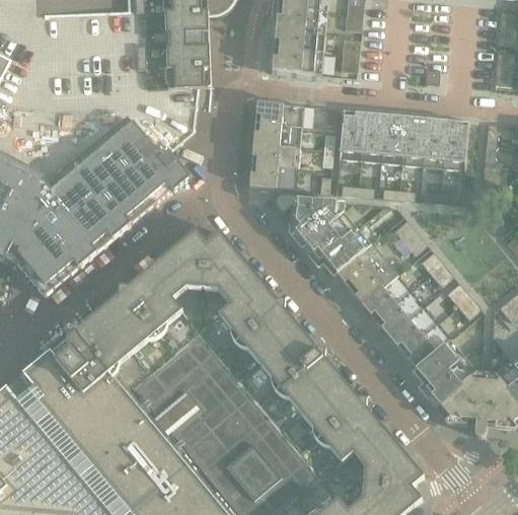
[(203,109),(209,111),(211,90),(207,0),(0,0),(0,260),(3,262),(5,258),(14,263),(45,298),(81,269),(131,227),(165,198),(171,193),(190,178),(170,155),(194,137),(197,108),(203,109)]
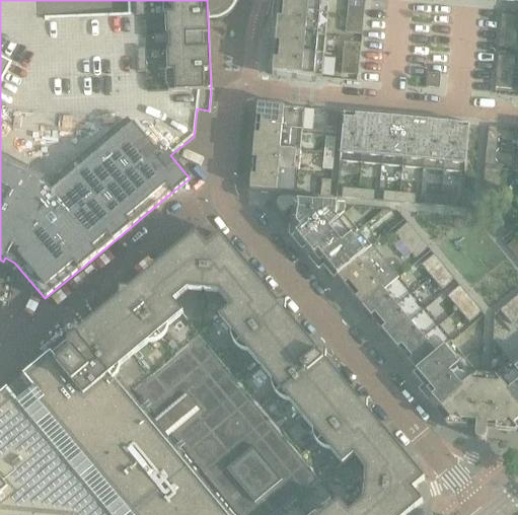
[(278,0),(278,8),(327,12),(327,0),(278,0)]
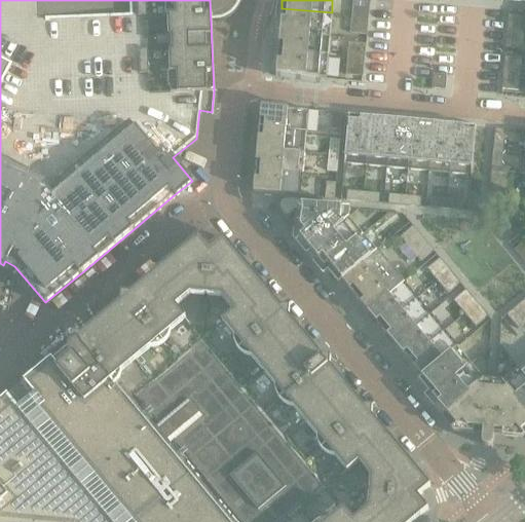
[(351,6),(350,14),(368,15),(368,7),(351,6)]
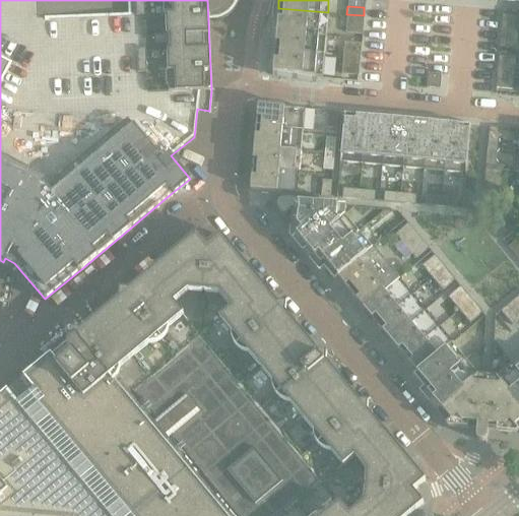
[(328,12),(278,8),(276,28),(326,33),(328,12)]
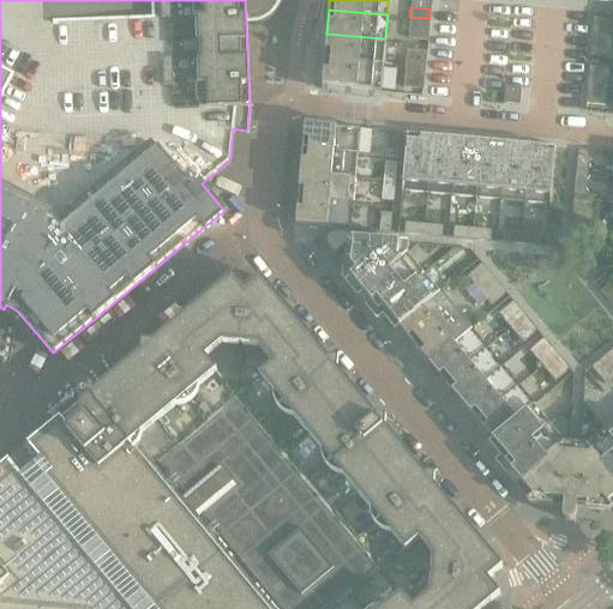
[(594,14),(593,23),(612,25),(612,16),(594,14)]
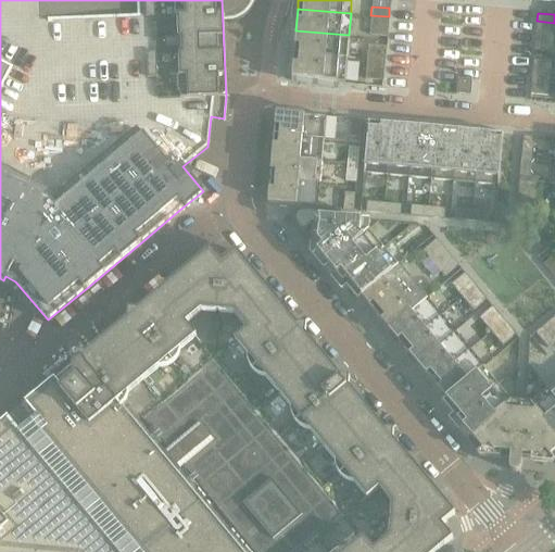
[(370,15),(370,23),(388,25),(389,16),(370,15)]
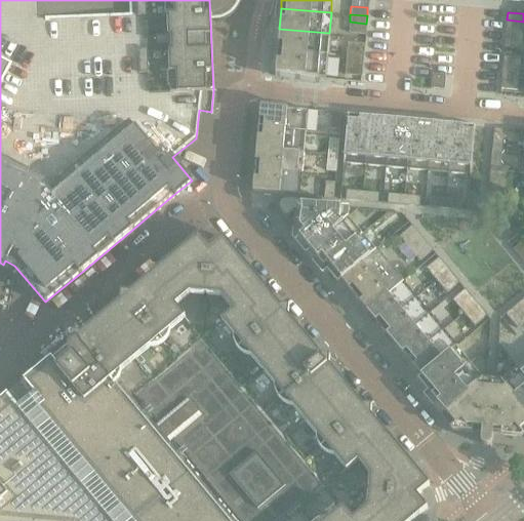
[(507,19),(506,28),(523,30),(523,22),(507,19)]
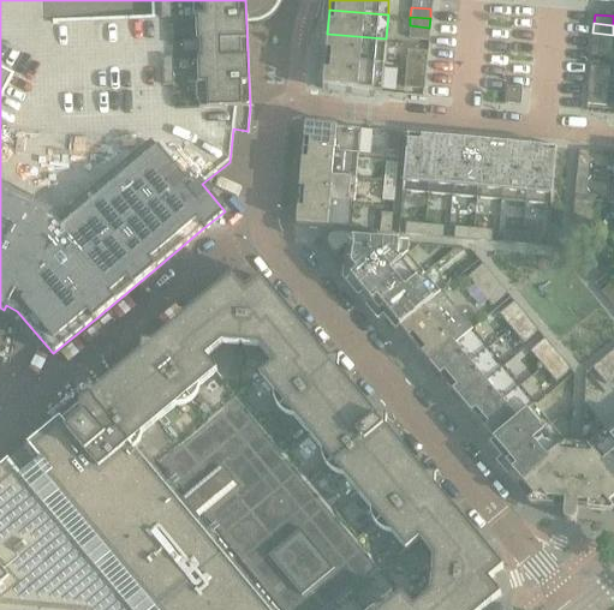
[(429,28),(410,25),(409,35),(428,37),(429,28)]
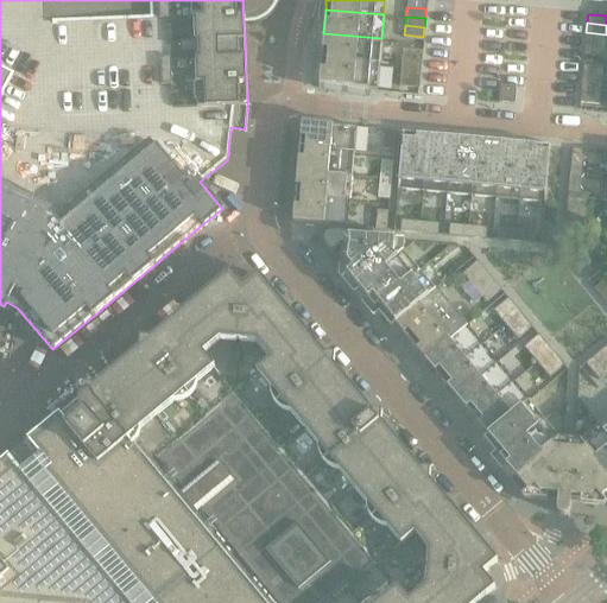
[(586,32),(586,42),(605,44),(606,35),(586,32)]
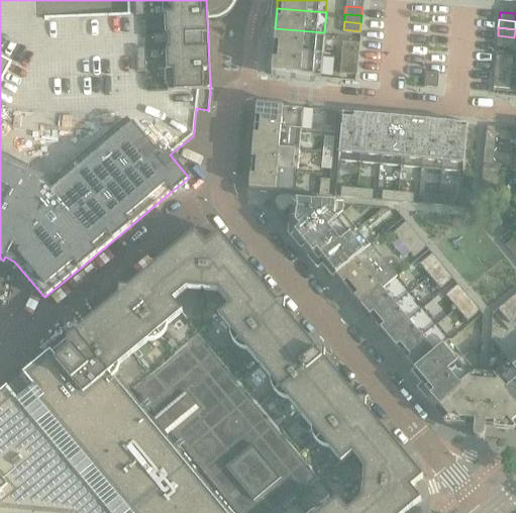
[(324,32),(275,28),(273,48),(322,53),(324,32)]
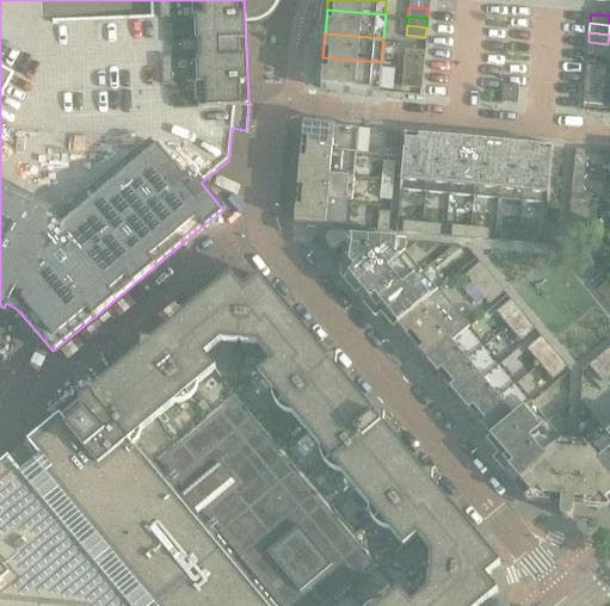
[(608,44),(589,42),(587,51),(607,53),(608,44)]
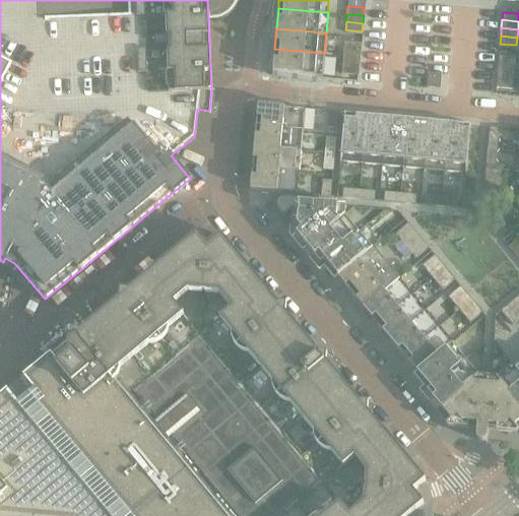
[(344,40),(343,48),(361,49),(361,41),(344,40)]
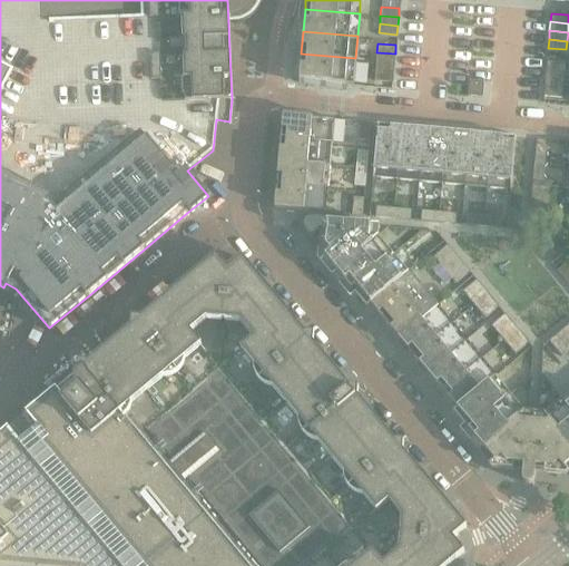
[(376,52),(376,60),(394,62),(395,54),(376,52)]
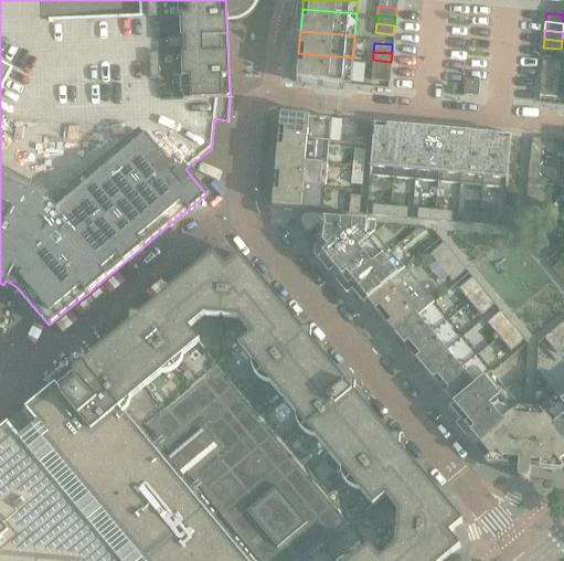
[(298,53),(296,76),(296,78),(299,80),(300,77),(350,82),(352,57),(298,53)]
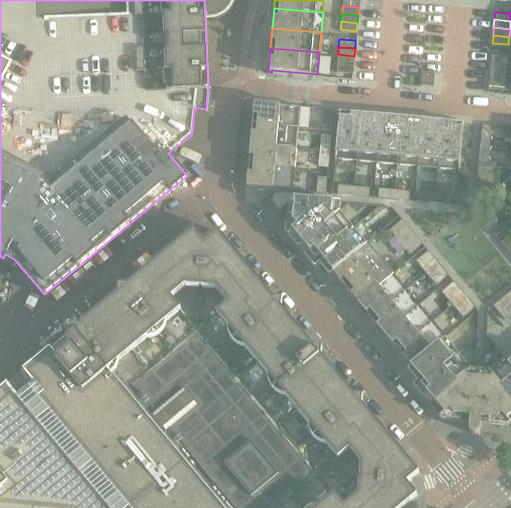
[(491,52),(490,60),(507,62),(507,54),(491,52)]
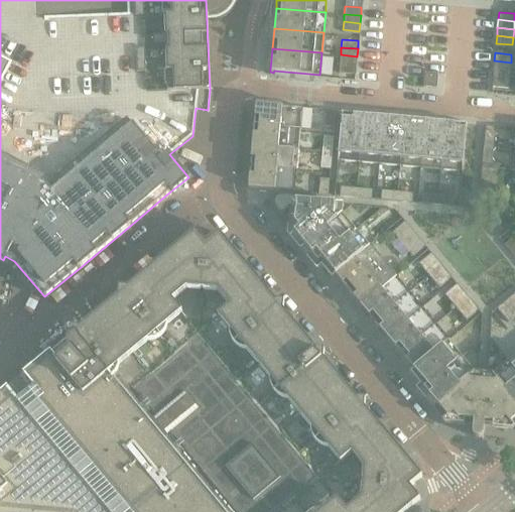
[(341,54),(340,62),(356,65),(357,56),(341,54)]
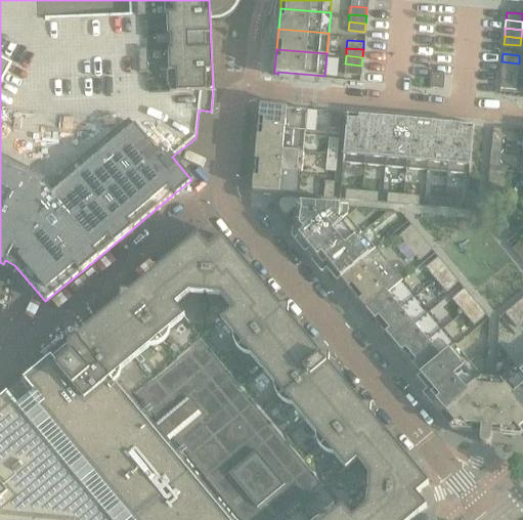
[(502,61),(500,70),(518,71),(519,63),(502,61)]
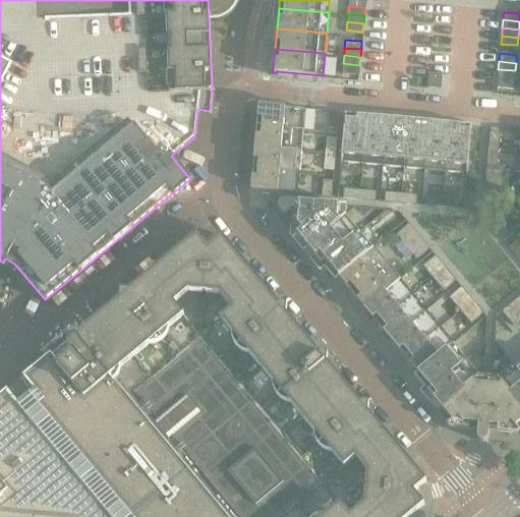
[(359,65),(343,63),(342,71),(359,72),(359,65)]
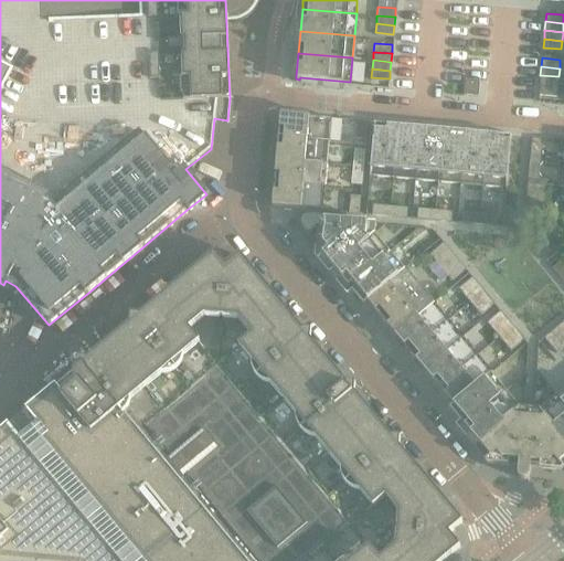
[(540,75),(540,84),(557,85),(559,76),(540,75)]
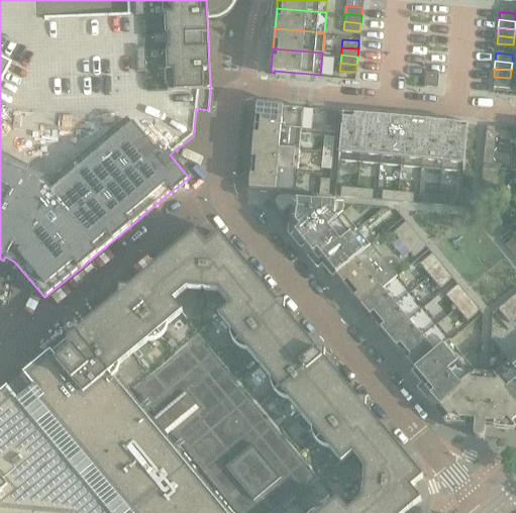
[(425,73),(424,85),(437,86),(438,71),(425,70),(425,73)]
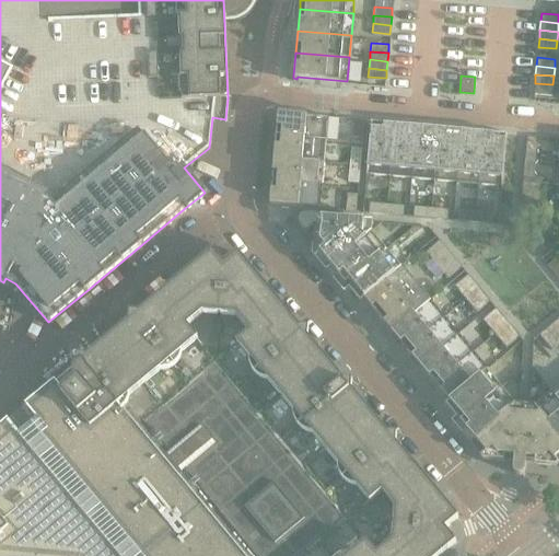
[(552,84),(535,83),(534,91),(551,93),(552,84)]
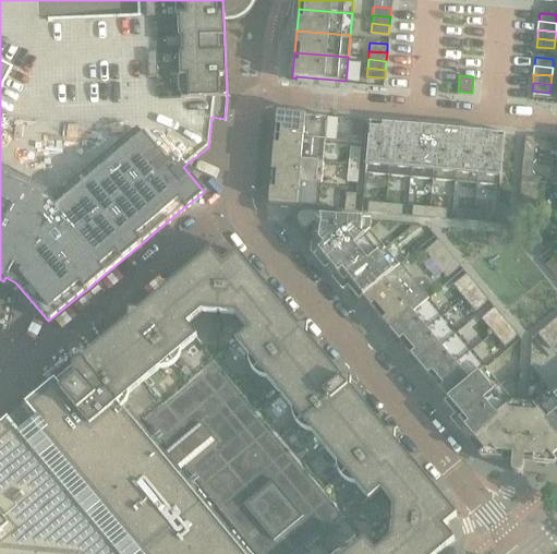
[(276,109),(275,132),(324,137),(326,113),(276,109)]
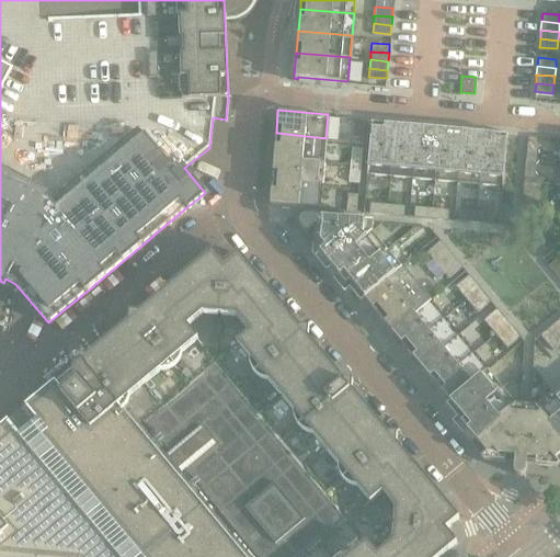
[(364,117),(354,117),(353,134),(363,135),(364,117)]
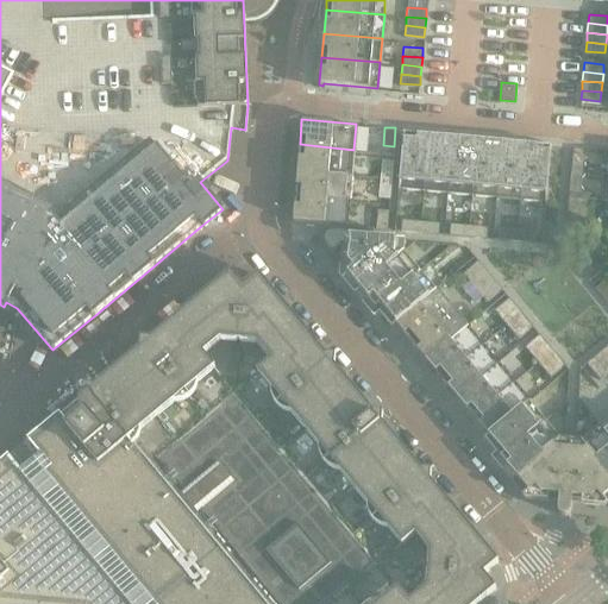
[(397,186),(422,188),(428,131),(403,129),(397,186)]
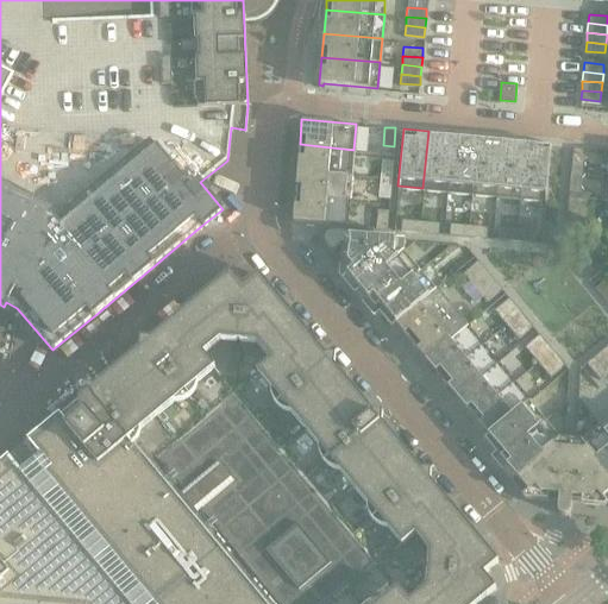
[(428,131),(422,188),(447,190),(452,133),(428,131)]
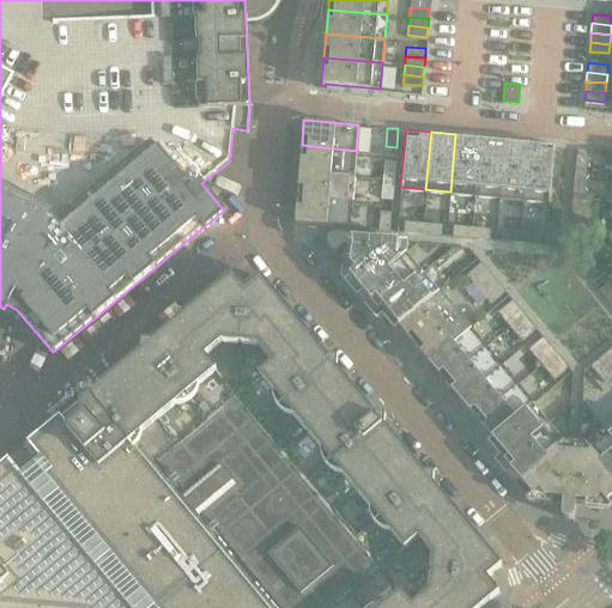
[(455,134),(450,192),(474,194),(480,137),(455,134)]
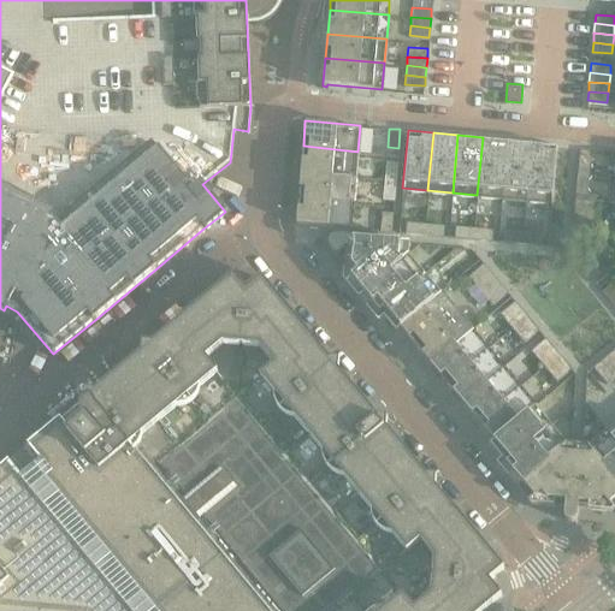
[(483,137),(477,195),(501,197),(507,138),(483,137)]
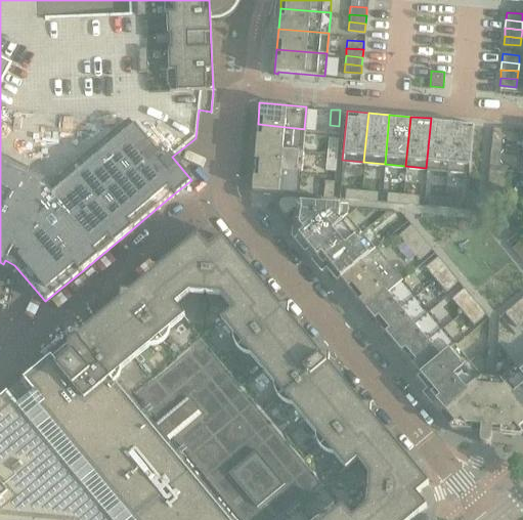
[(431,118),(426,168),(447,170),(451,120),(431,118)]
